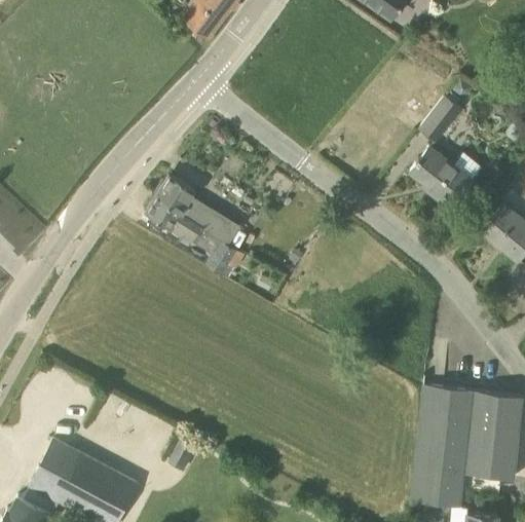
[(228,11),(235,0),(197,0),(183,21),(207,38),(228,11)]
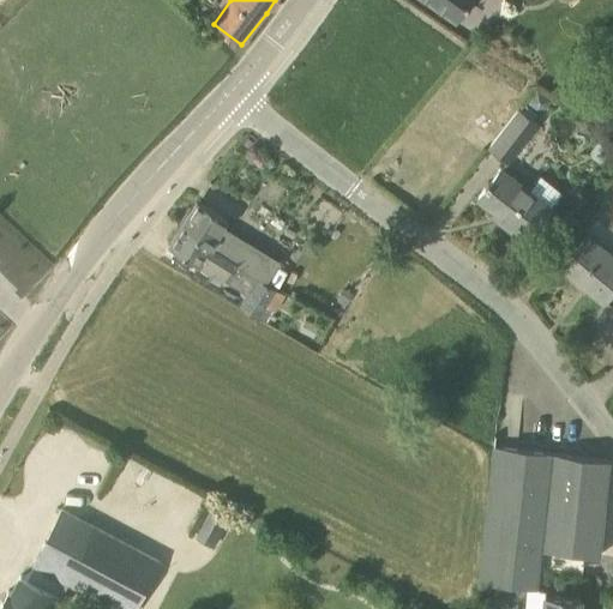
[(420,0),(456,24),(472,0),(420,0)]
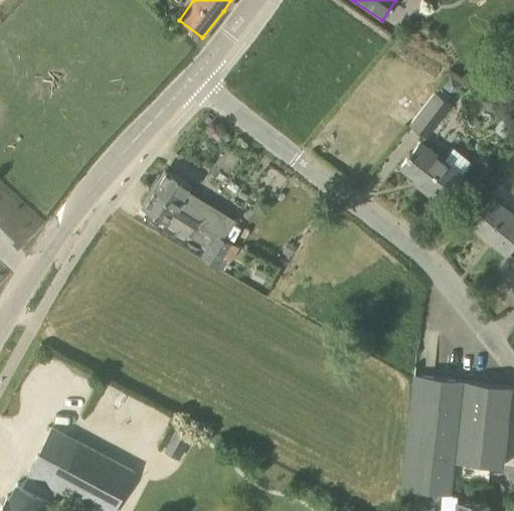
[(426,139),(450,107),(434,96),(409,127),(426,139)]
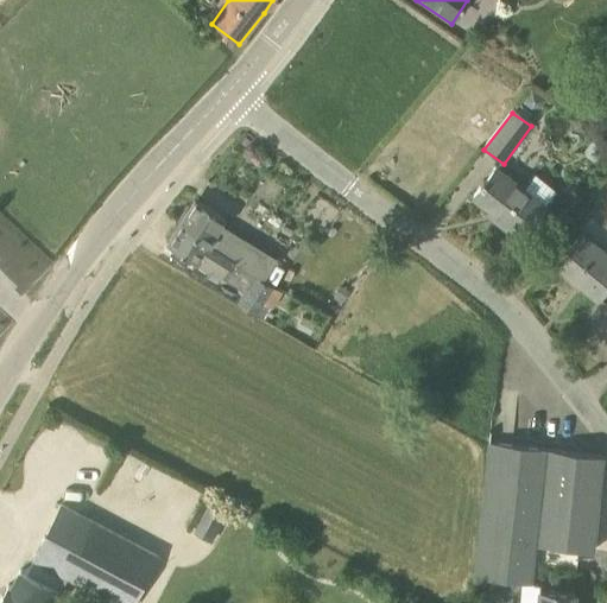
[(520,243),(545,210),(494,171),(473,201),(498,220),(497,226),(520,243)]
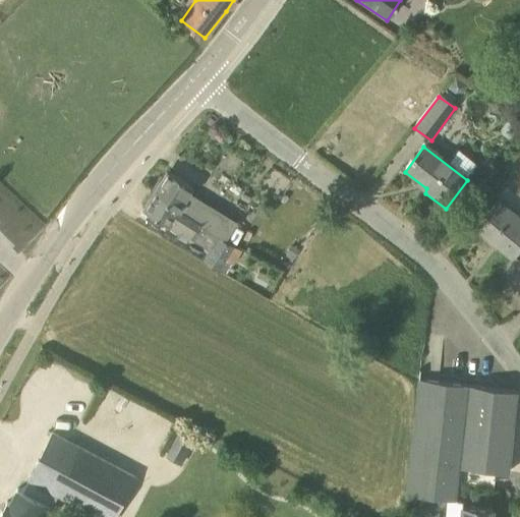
[(234,229),(187,199),(192,190),(166,175),(153,196),(166,206),(165,207),(178,215),(178,216),(198,228),(206,232),(226,243),(238,224),(238,223),(234,229)]
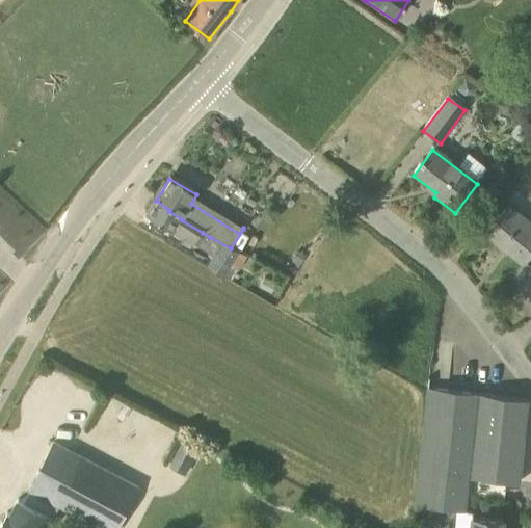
[(193,246),(202,252),(210,237),(203,233),(182,220),(182,219),(168,211),(169,210),(156,201),(145,217),(163,228),(193,247),(193,246)]
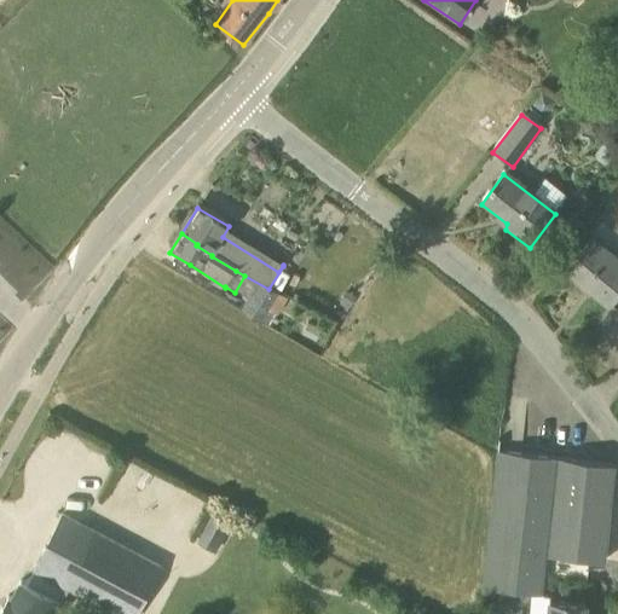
[(608,310),(617,296),(617,264),(590,242),(565,276),(608,310)]
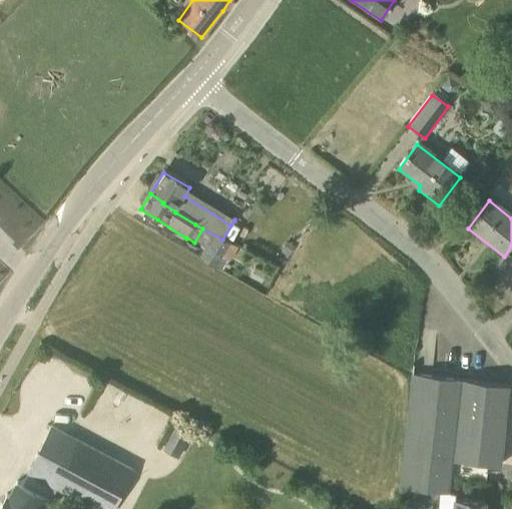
[(206,250),(200,261),(222,274),(222,273),(236,250),(221,240),(215,236),(206,250)]
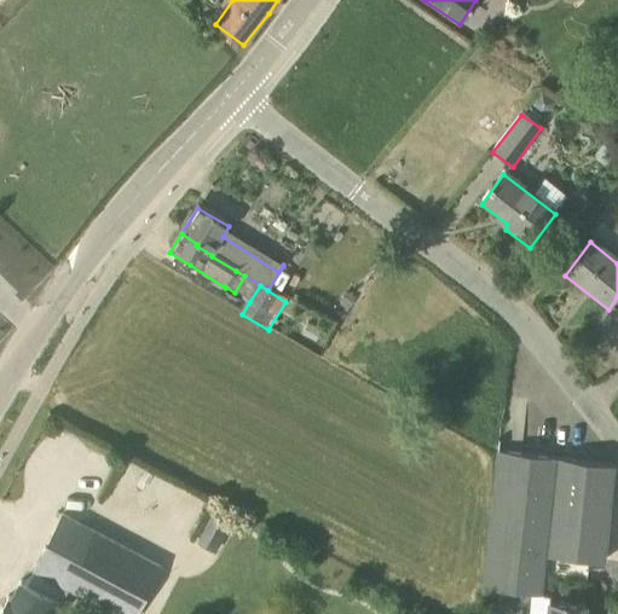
[(608,516),(613,467),(498,455),(498,444),(492,504),(608,516)]
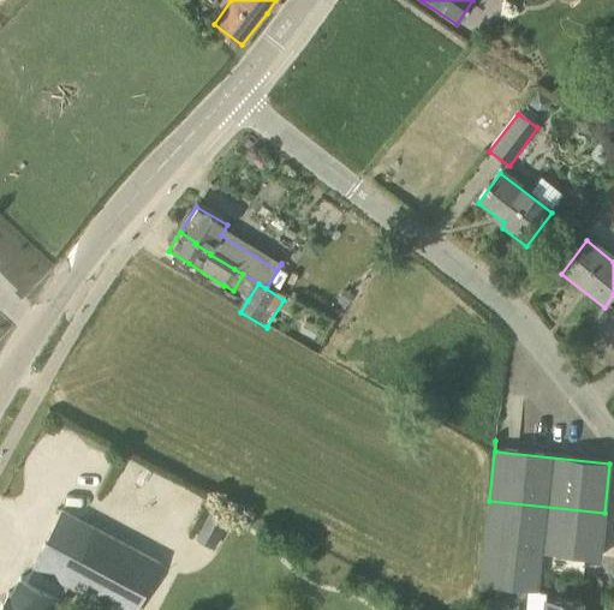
[(600,562),(604,513),(489,501),(480,587),(528,593),(537,593),(542,556),(600,562)]
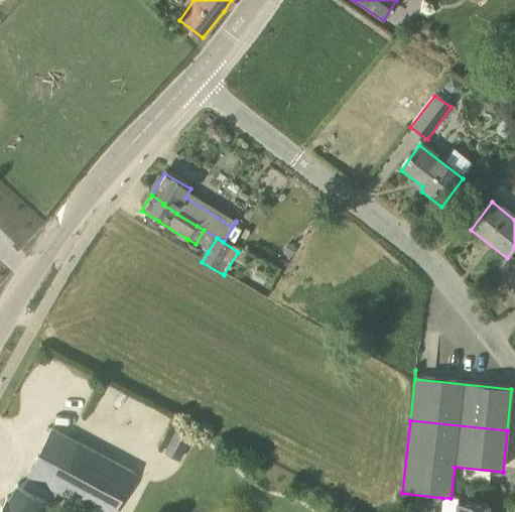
[(179,464),(192,439),(176,430),(163,456),(179,464)]
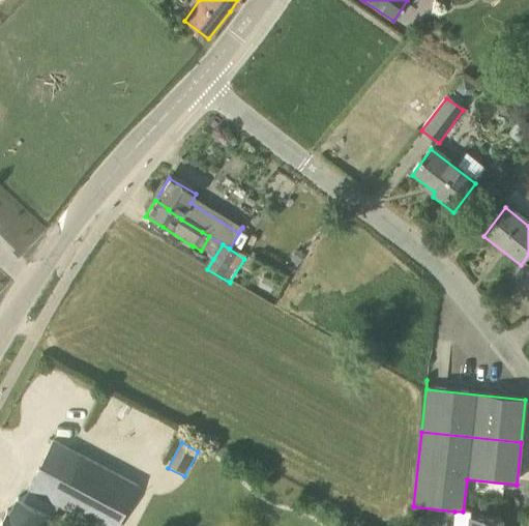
[(48,525),(52,519),(59,506),(95,525),(117,525),(138,488),(53,444),(28,491),(30,491),(23,504),(17,500),(9,516),(6,514),(0,525),(48,525)]
